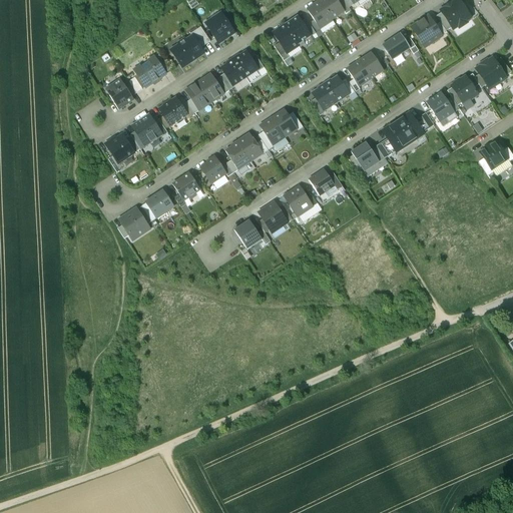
[(338,3),(336,0),(324,0),(320,3),(332,20),(344,12),(338,3)]
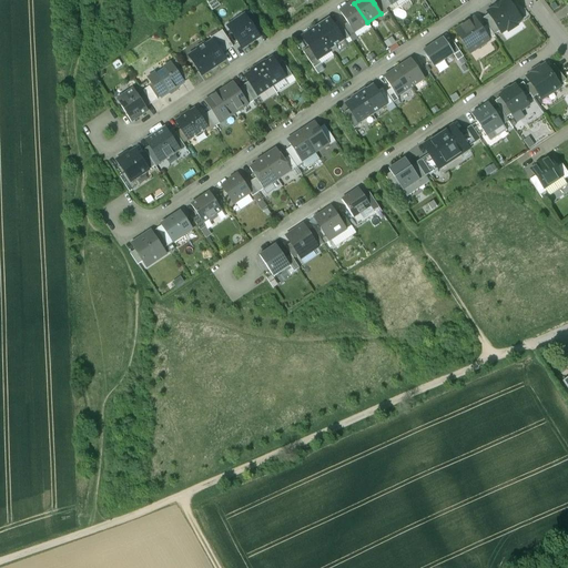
[(378,0),(374,3),(381,13),(383,17),(388,12),(379,0),(378,0)]
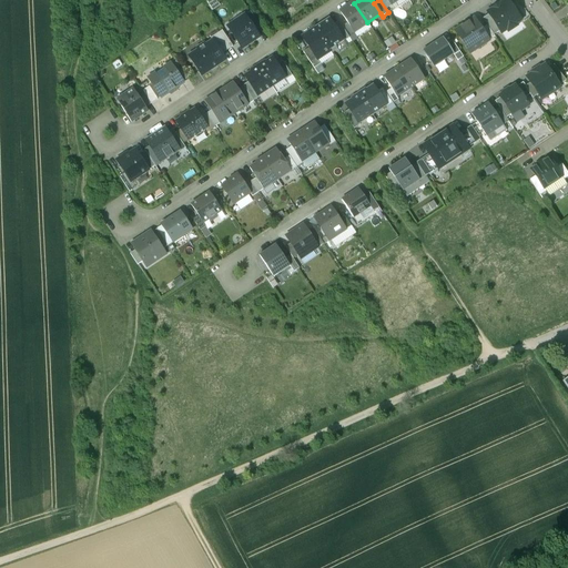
[(500,31),(501,32),(506,29),(508,33),(518,27),(516,23),(520,20),(521,17),(518,11),(515,11),(508,0),(488,13),(489,14),(500,31)]
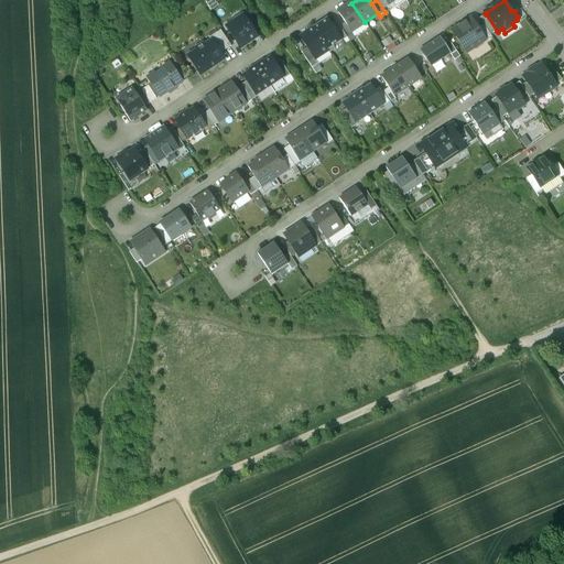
[(351,3),(338,12),(345,23),(350,31),(365,22),(351,3)]
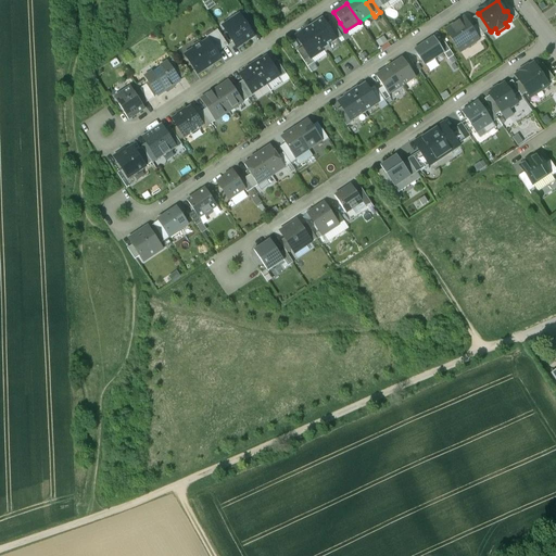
[(239,15),(250,32),(255,28),(244,12),(239,15)]
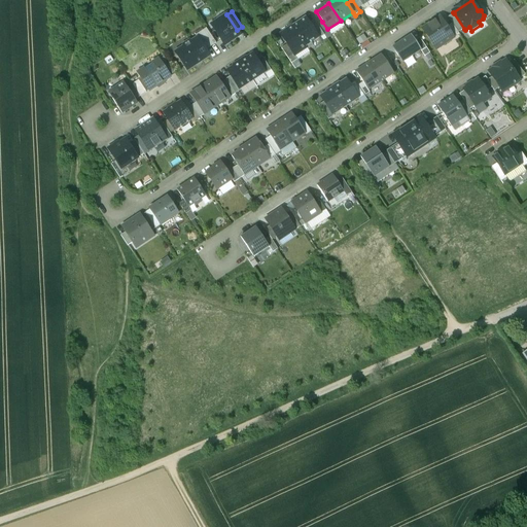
[(464,29),(454,13),(448,18),(452,24),(458,33),(464,29)]
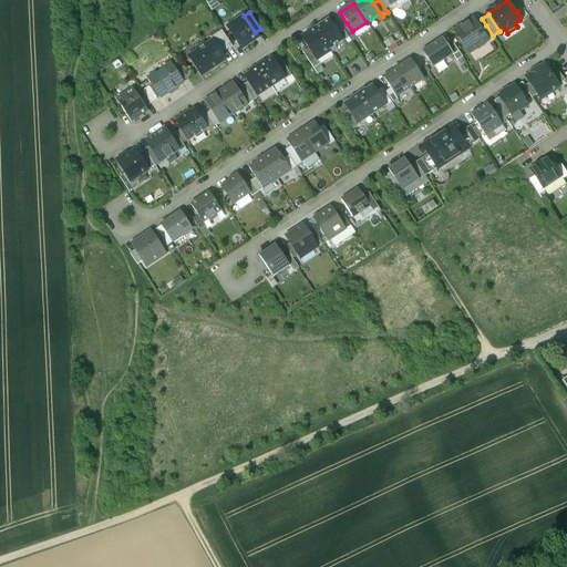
[(255,32),(244,16),(244,17),(230,26),(229,30),(243,49),(259,38),(255,32)]
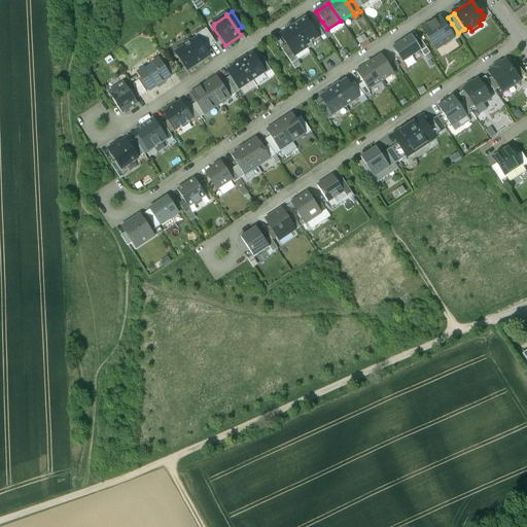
[(440,16),(422,29),(436,49),(454,38),(453,37),(447,27),(440,16)]
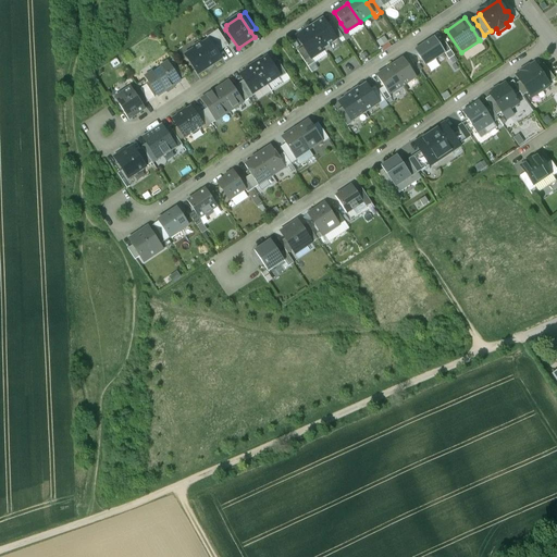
[(309,28),(324,50),(337,41),(326,25),(323,20),(309,28)]
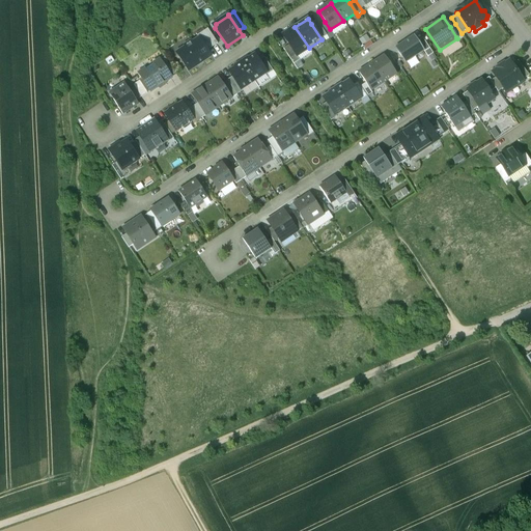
[(322,39),(327,35),(316,20),(311,24),(322,39)]
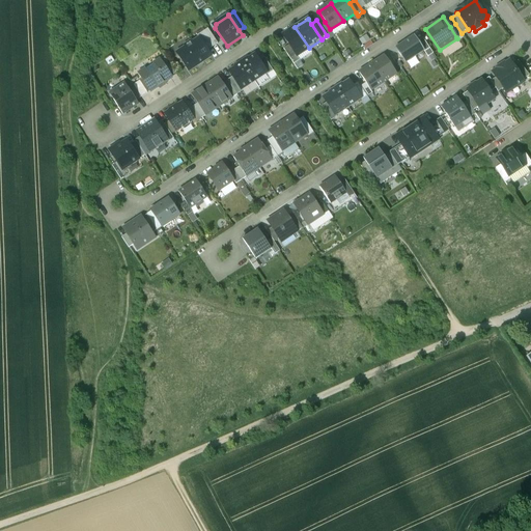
[(332,32),(330,29),(325,22),(319,25),(327,35),(332,32)]
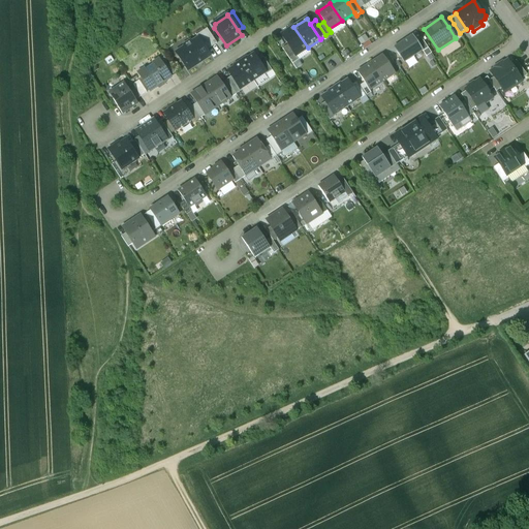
[(454,24),(448,27),(455,37),(461,34),(460,33),(454,24)]
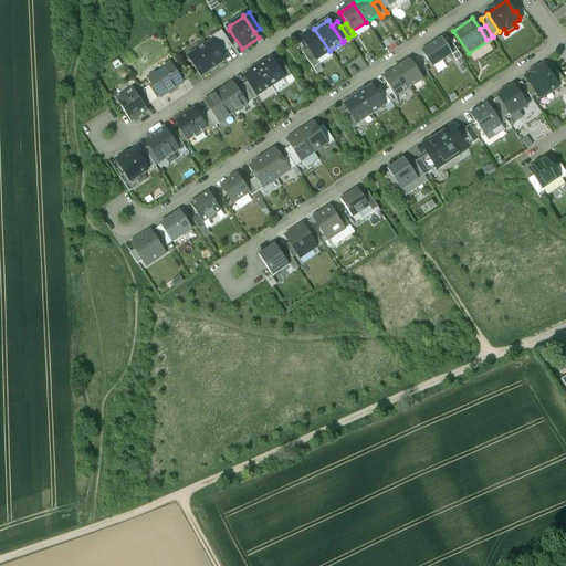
[(316,60),(329,51),(314,29),(301,38),(308,49),(316,60)]
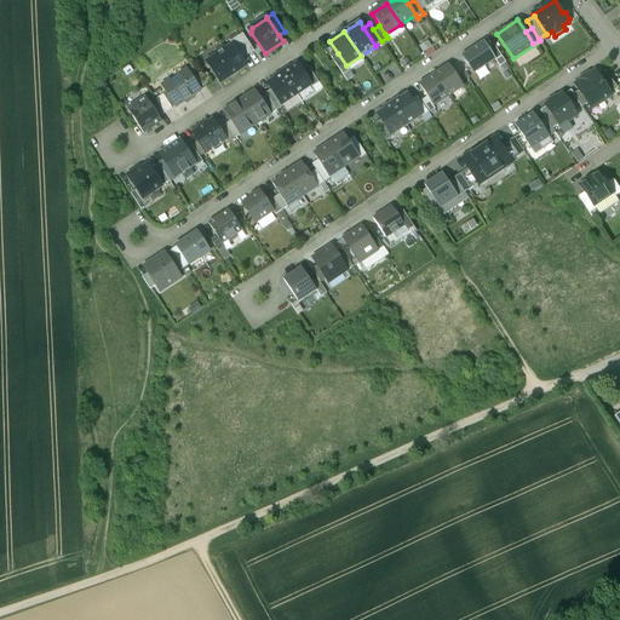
[(233,45),(242,59),(254,51),(242,34),(230,42),(233,45)]
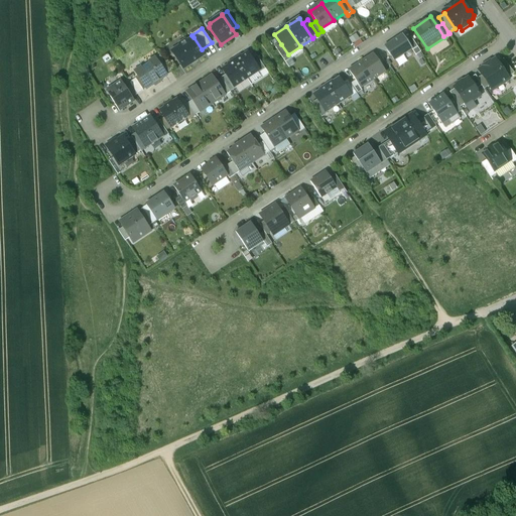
[(406,40),(402,35),(385,47),(394,60),(411,49),(406,40)]
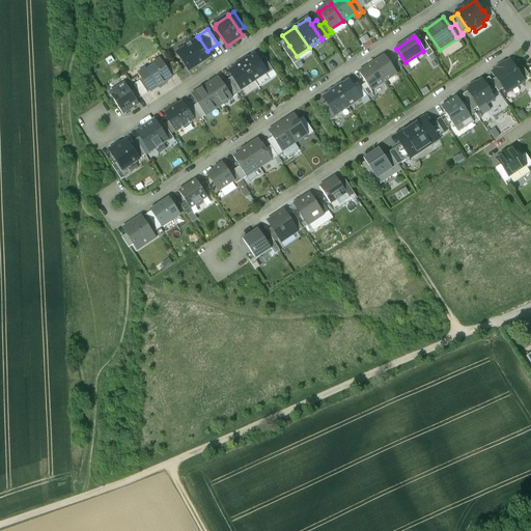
[(199,38),(192,43),(191,42),(185,46),(186,47),(176,53),(189,72),(212,56),(207,51),(199,38)]
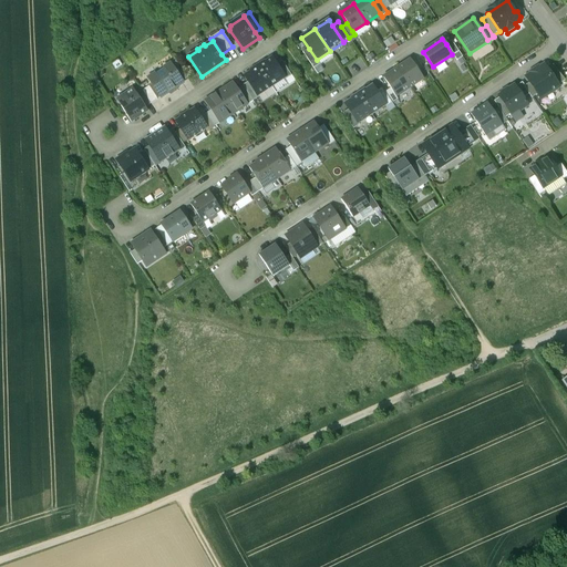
[(446,44),(452,54),(457,61),(463,58),(452,41),(446,44)]
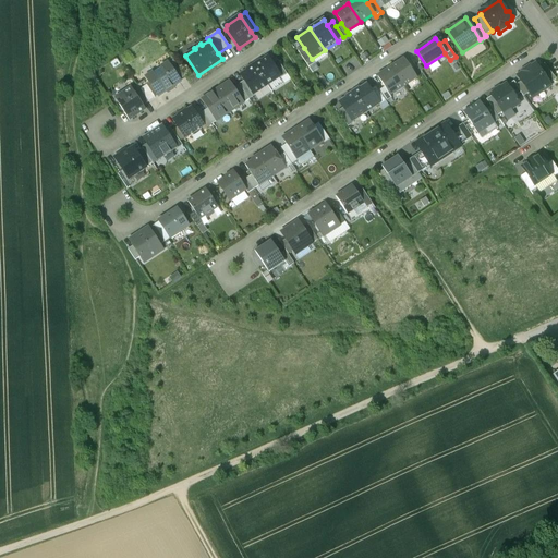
[(305,63),(312,59),(304,48),(298,52),(305,63)]
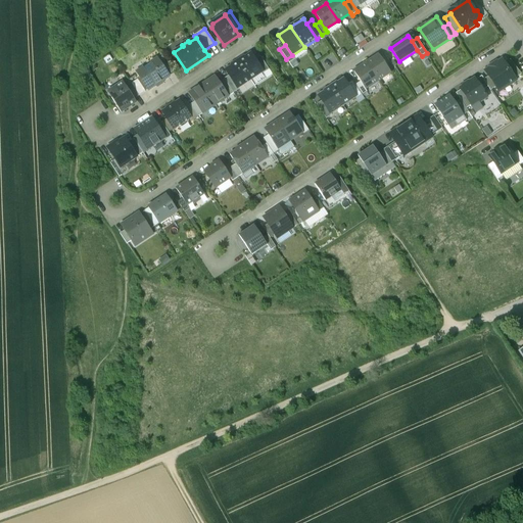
[(254,59),(251,54),(241,60),(241,59),(238,61),(250,81),(263,73),(263,72),(254,59)]
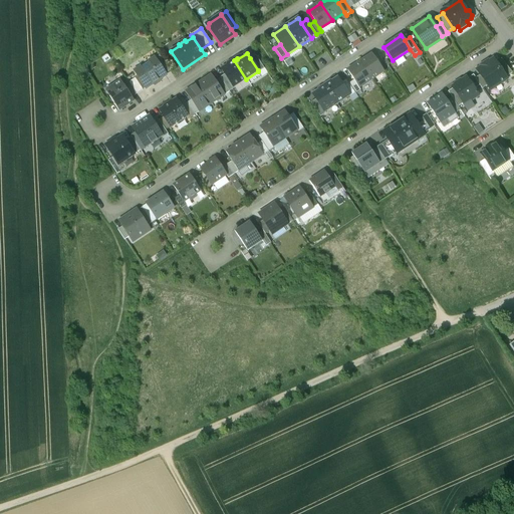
[(383,71),(372,54),(360,62),(371,79),(383,71)]
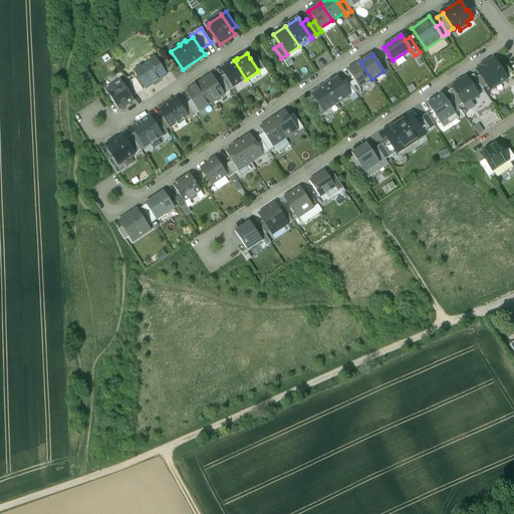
[(250,58),(258,70),(258,71),(259,72),(264,69),(255,55),(250,58)]
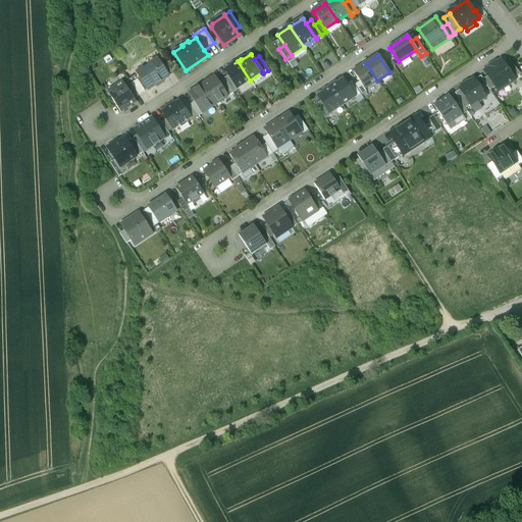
[(157,61),(166,75),(172,71),(163,58),(157,61)]
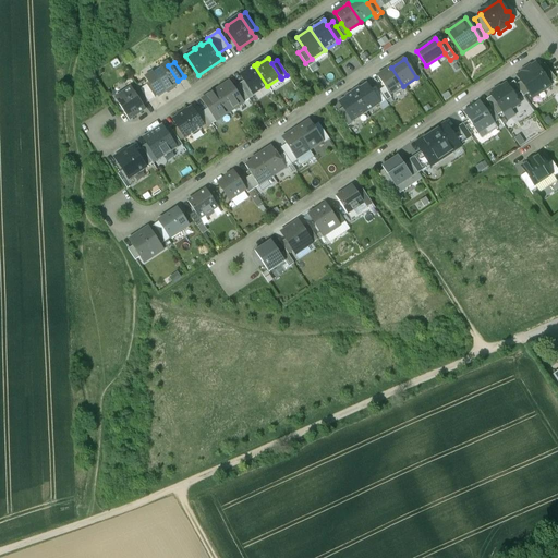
[(167,64),(147,77),(159,95),(179,82),(178,81),(168,65),(167,64)]
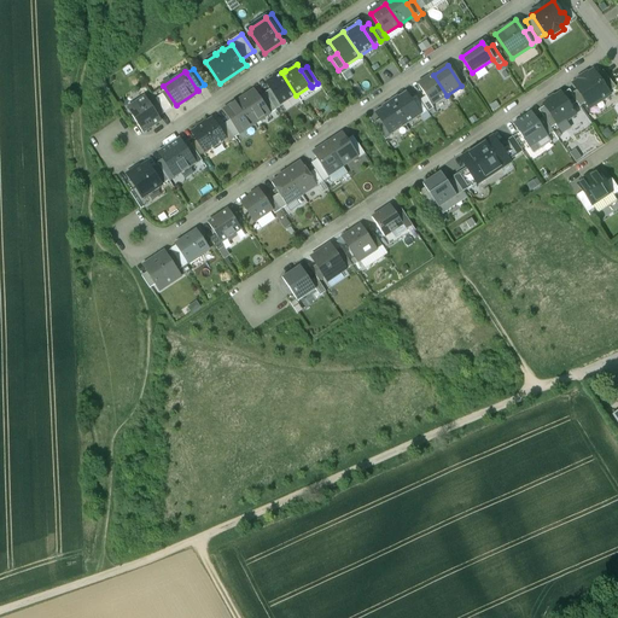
[(586,103),(589,106),(598,101),(600,101),(610,95),(608,93),(596,75),(594,71),(573,85),(577,91),(586,103)]
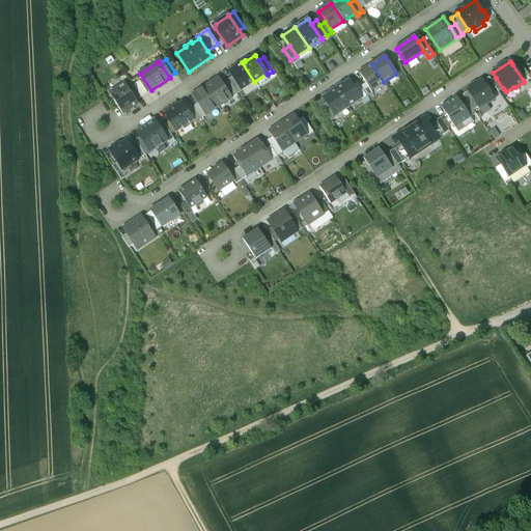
[(512,64),(523,80),(529,76),(519,61),(512,64)]
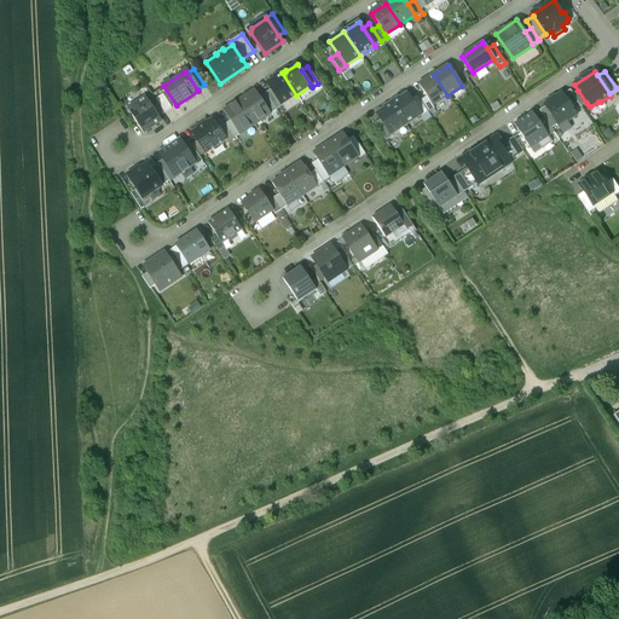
[(296,96),(282,73),(278,75),(278,76),(267,84),(271,90),(281,105),(282,105),(296,96)]
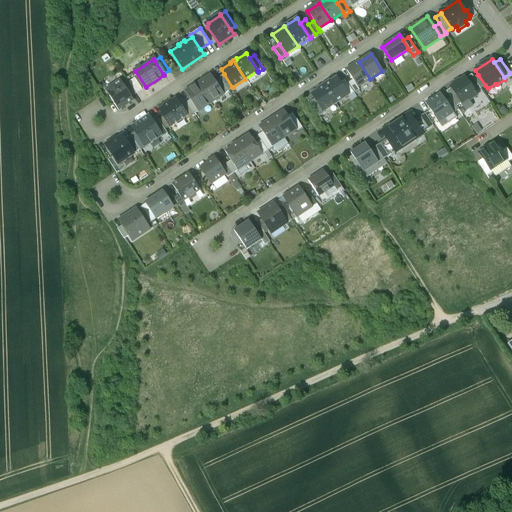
[(359,62),(346,70),(353,80),(358,88),(370,79),(359,62)]
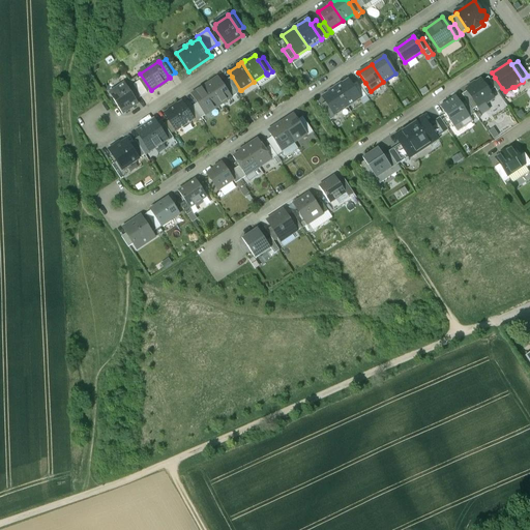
[(232,77),(227,81),(236,95),(242,91),(241,90),(240,90),(232,77)]
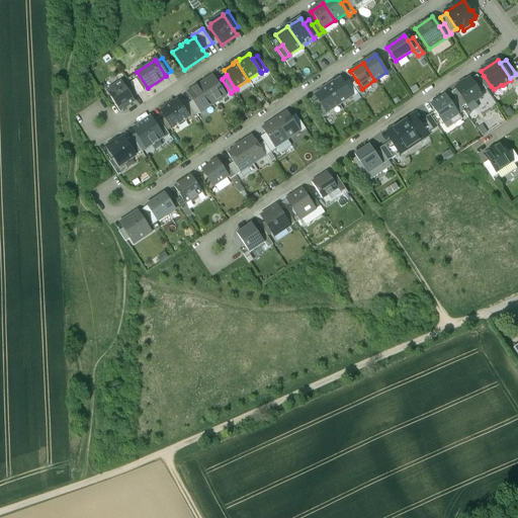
[(212,76),(200,84),(213,104),(226,96),(217,81),(212,76)]
